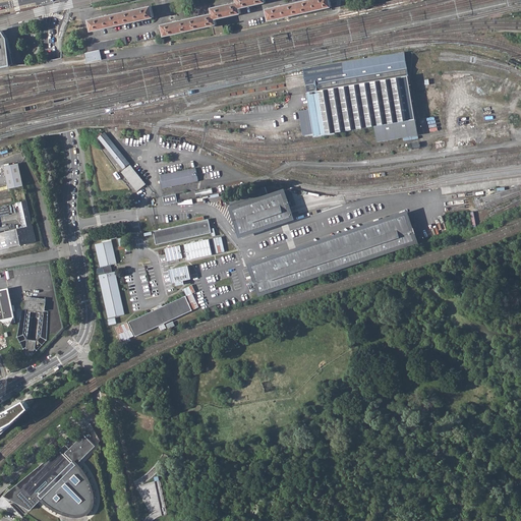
[(214,9),(163,20),(165,32),(214,20),(214,22),(213,22),(215,31),(225,29),(223,20),(217,21),(216,20),(217,19),(216,14),(241,8),(240,3),(254,0),(229,0),(213,4),(214,9)]
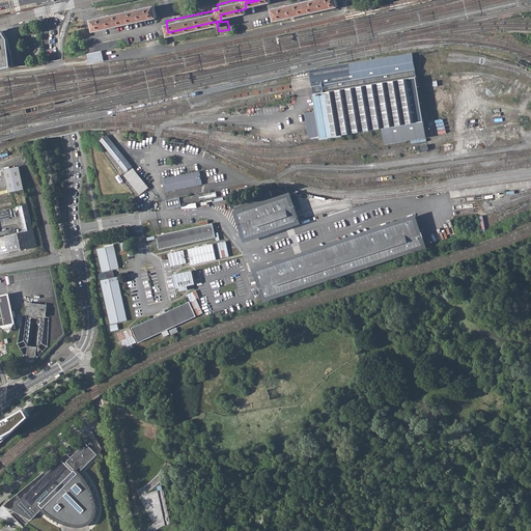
[(337,0),(300,0),(273,6),(275,18),(338,3),(337,0)]
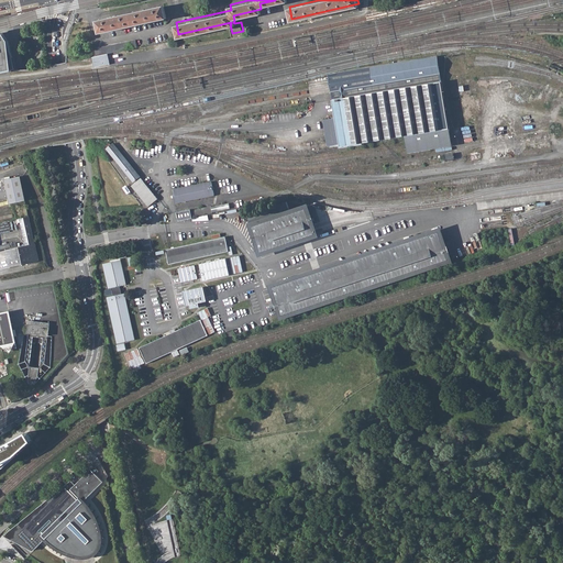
[(164,7),(97,22),(99,33),(166,19),(164,7)]
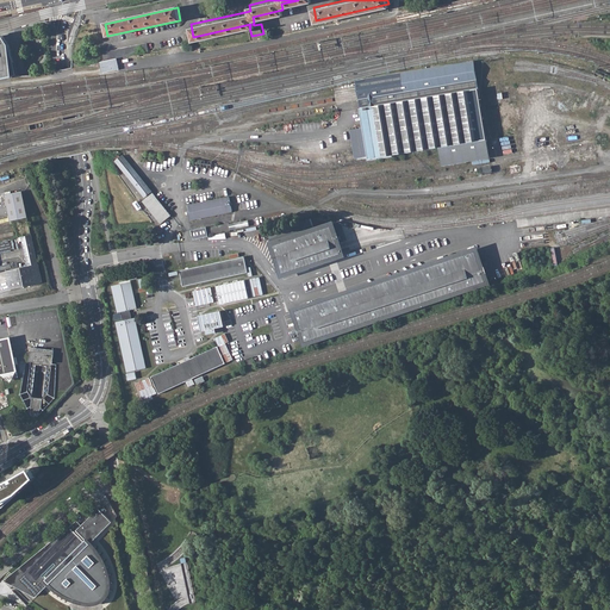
[(0,78),(17,75),(10,45),(2,35),(0,33),(0,78)]
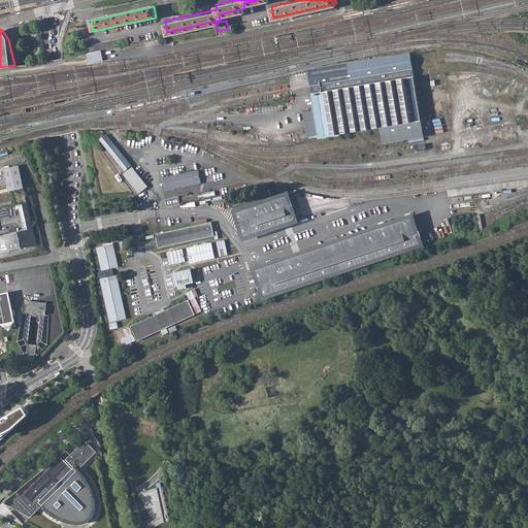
[(90,53),(87,54),(89,63),(103,60),(101,51),(90,53)]
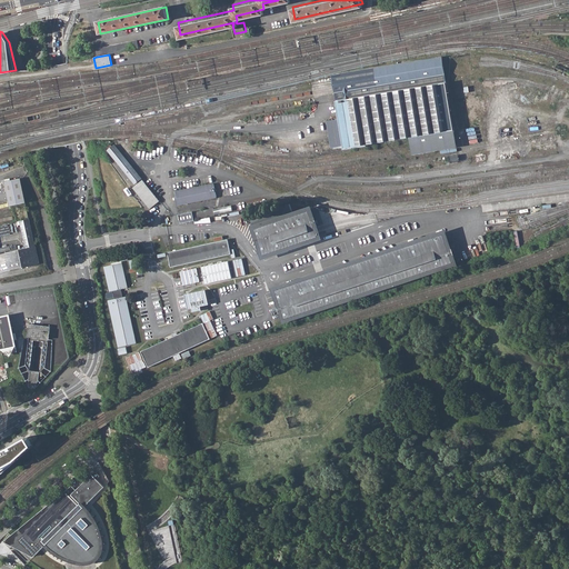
[(443,65),(442,58),(332,76),(333,83),(335,90),(336,97),(340,119),(327,121),(328,126),(330,137),(331,143),(331,148),(343,146),(345,148),(410,137),(411,143),(412,150),(413,155),(457,147),(456,142),(455,137),(453,125),(451,116),(450,108),(449,99),(446,78),(445,71),(443,65)]
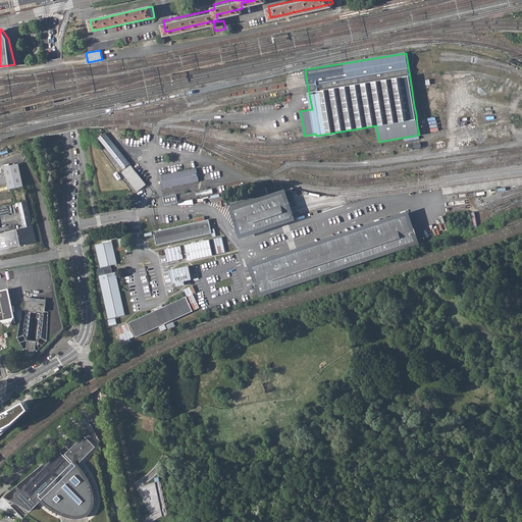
[(99,138),(123,168),(129,163),(105,133),(99,138)]
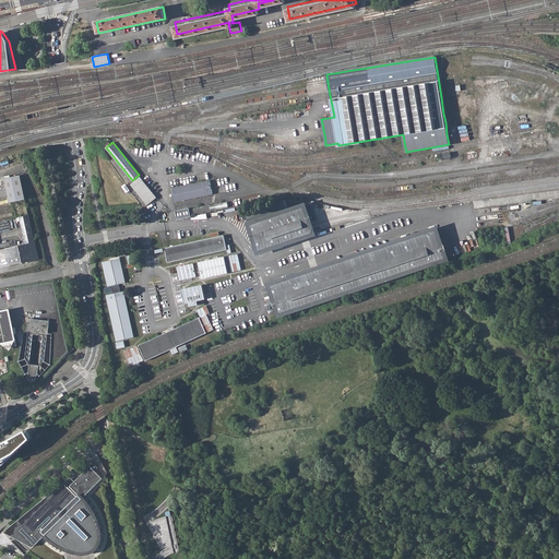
[(501,146),(501,145),(477,150),(478,158),(503,155),(503,154),(501,146)]
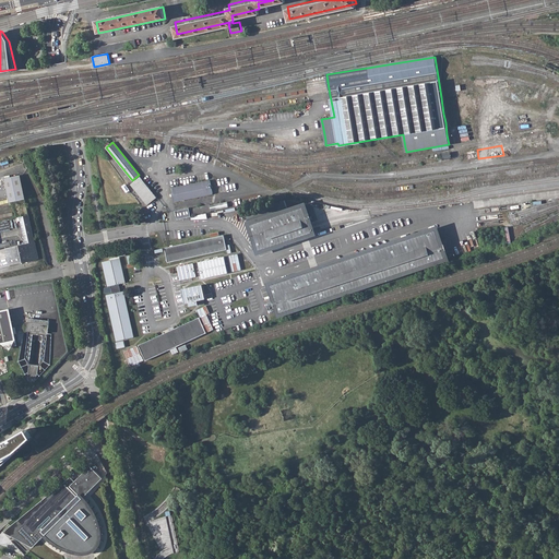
[(503,154),(511,153),(510,145),(501,146),(503,154)]
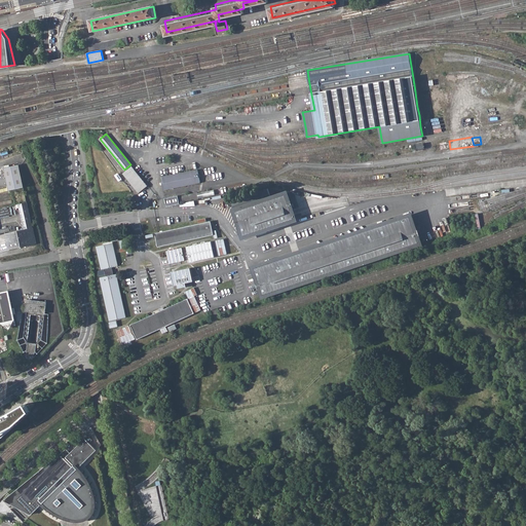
[(4,167),(9,190),(24,187),(20,164),(4,167)]
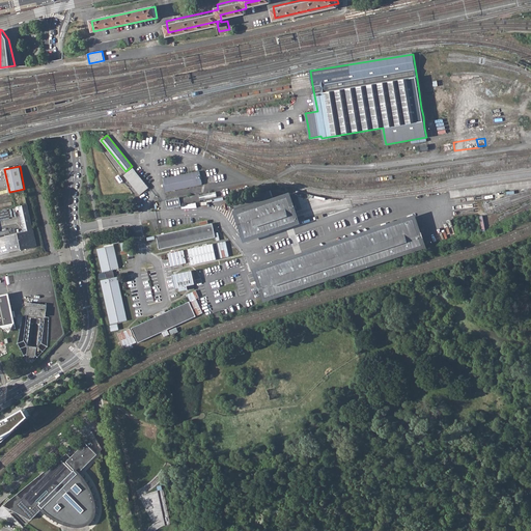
[(148,188),(133,168),(124,175),(140,195),(148,188)]
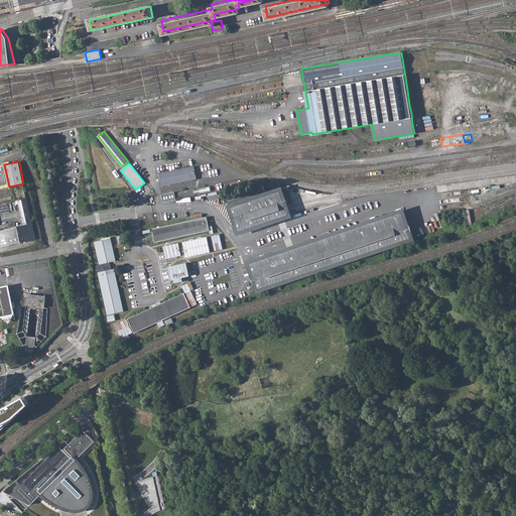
[(197,178),(194,166),(158,173),(160,186),(197,178)]
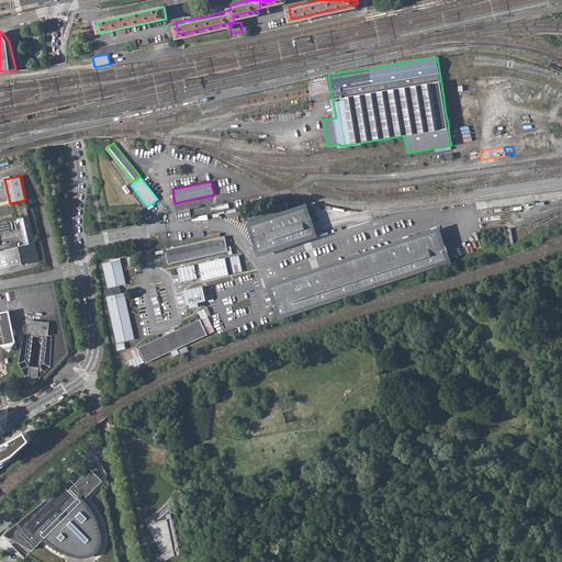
[(192,216),(212,213),(211,205),(190,210),(192,216)]
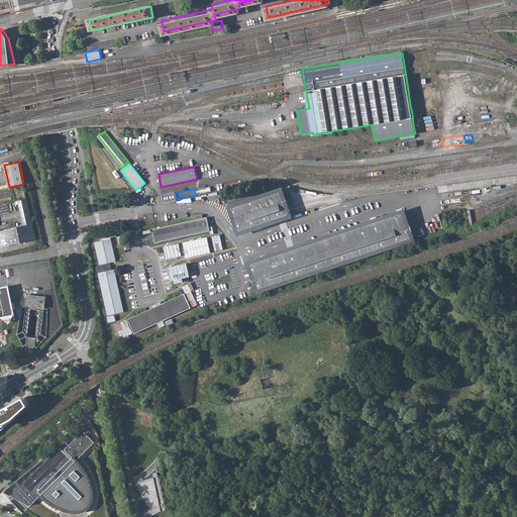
[(283,189),(229,206),(237,231),(291,214),(289,208),(283,189)]
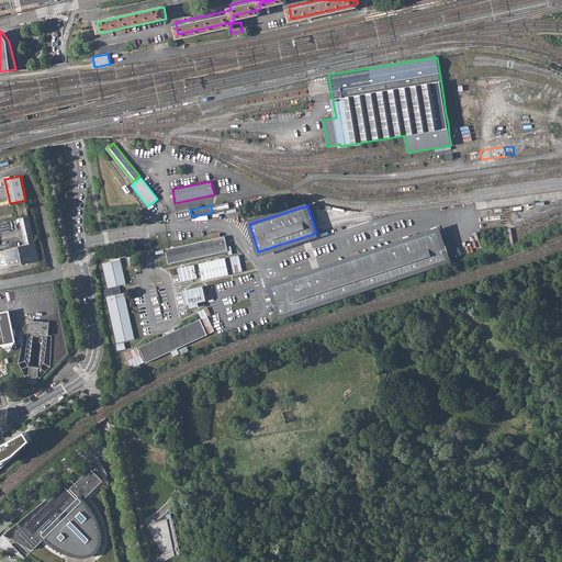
[(179,221),(192,217),(192,216),(190,210),(190,209),(177,212),(179,221)]
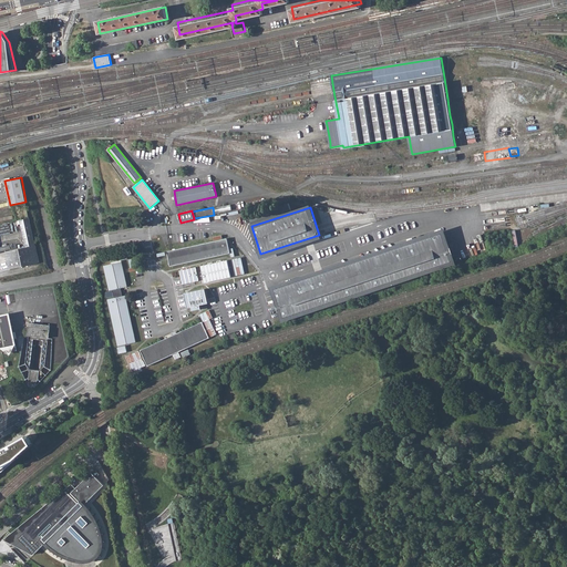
[(22,239),(33,237),(29,218),(18,220),(22,239)]
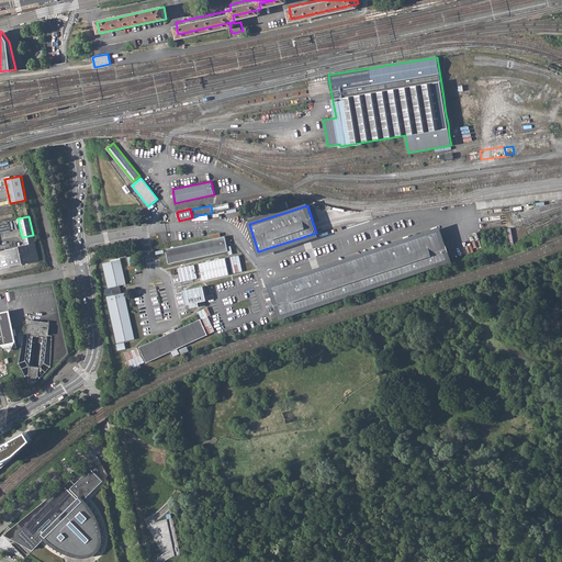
[(440,226),(268,283),(280,318),(452,262),(440,226)]
